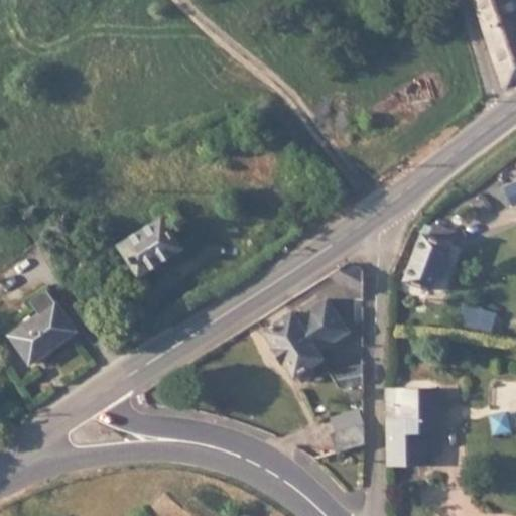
[(491,55),(515,41),(515,21),(509,0),(475,0),(477,5),(491,55)]
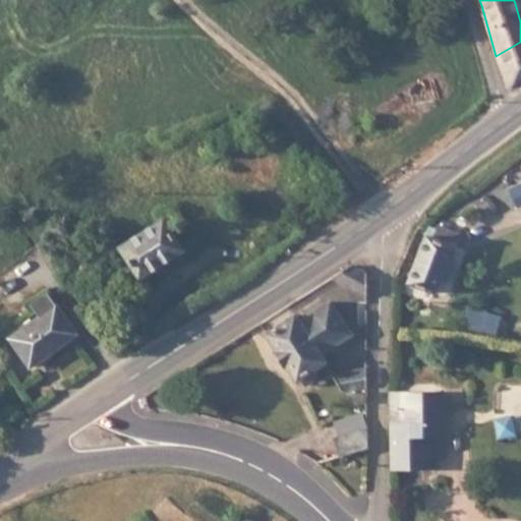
[(164,217),(117,247),(141,283),(187,252),(164,217)]
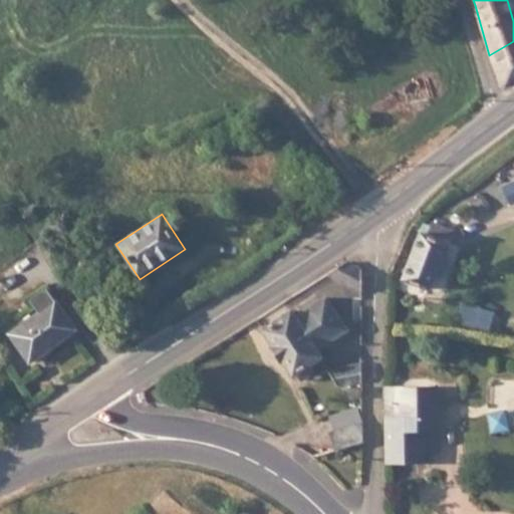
[(433,292),(453,242),(424,231),(404,281),(433,292)]
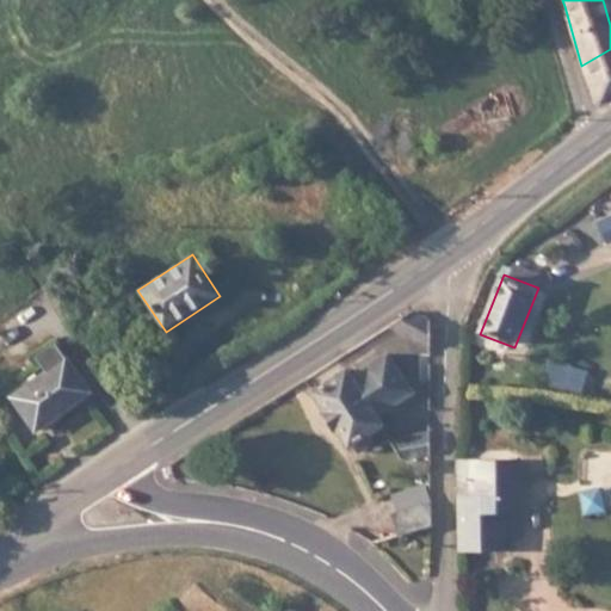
[(408,306),(389,318),(431,341),(432,318),(408,306)]
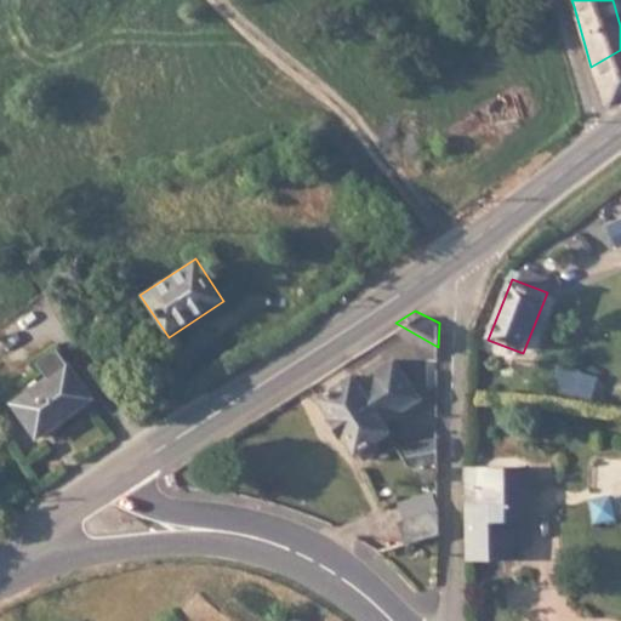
[(92,400),(58,349),(39,362),(47,375),(7,402),(34,439),(92,400)]
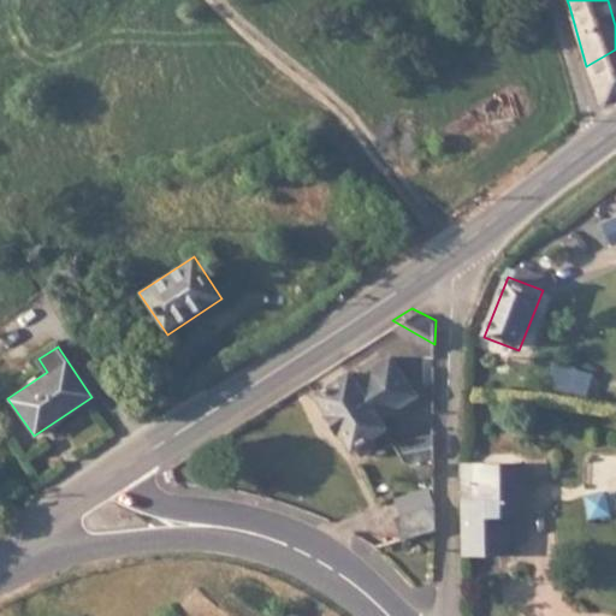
[(350,371),(315,394),(354,450),(385,428),(381,420),(416,400),(391,359),(357,380),(350,371)]
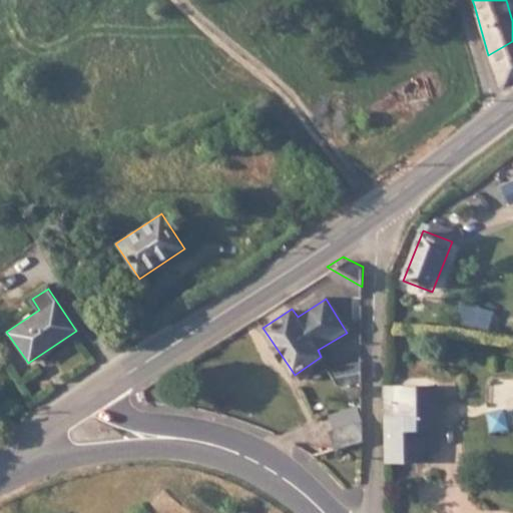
[(360,382),(360,368),(330,369),(339,383),(360,382)]
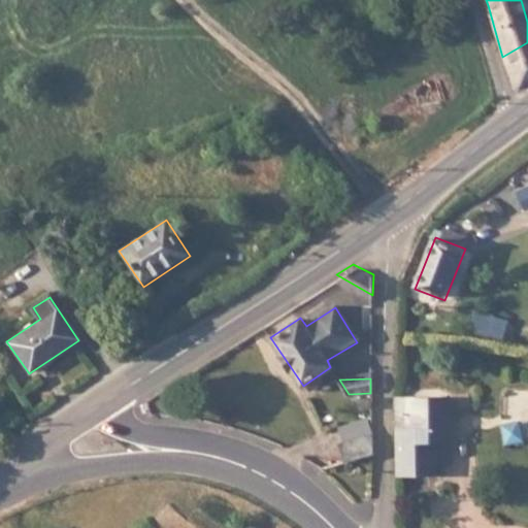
[(452,443),(451,397),(416,398),(417,426),(399,426),(399,475),(436,475),(435,444),(452,443)]
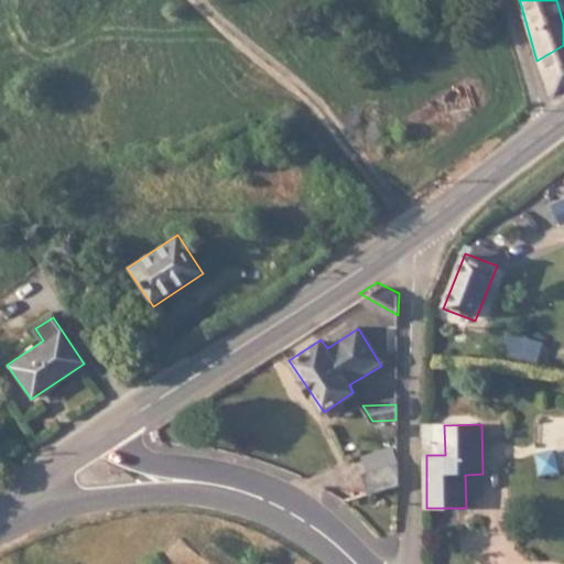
[(444,425),(425,426),(426,455),(445,455),(444,425)]
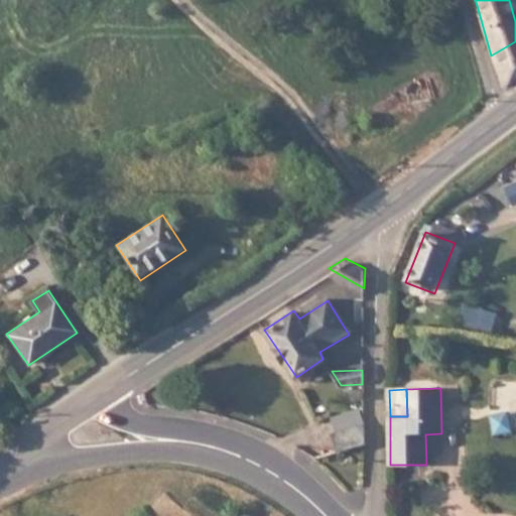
[(340,434),(363,427),(363,409),(335,418),(340,434)]
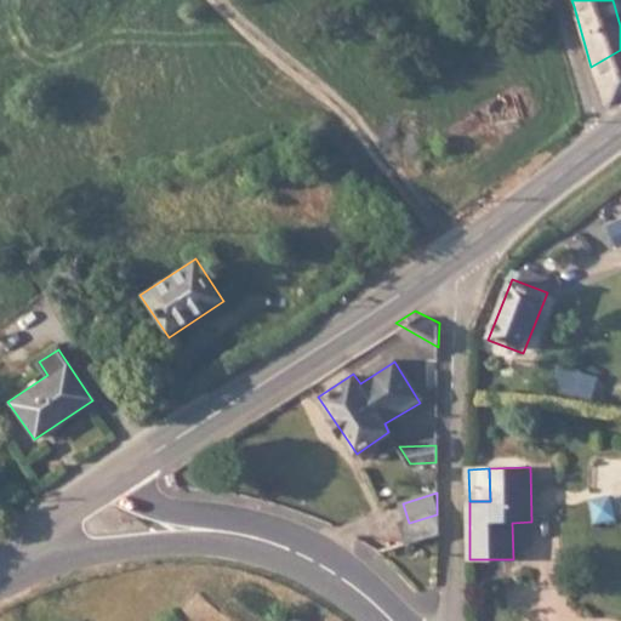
[(415,542),(437,535),(437,514),(409,523),(415,542)]
